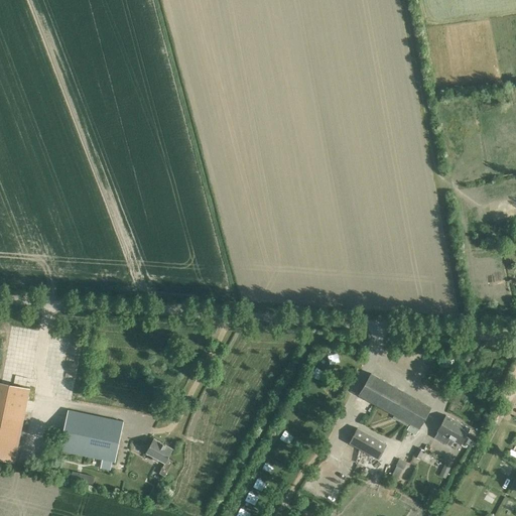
[(431,407),(370,373),(358,394),(419,428),(431,407)]
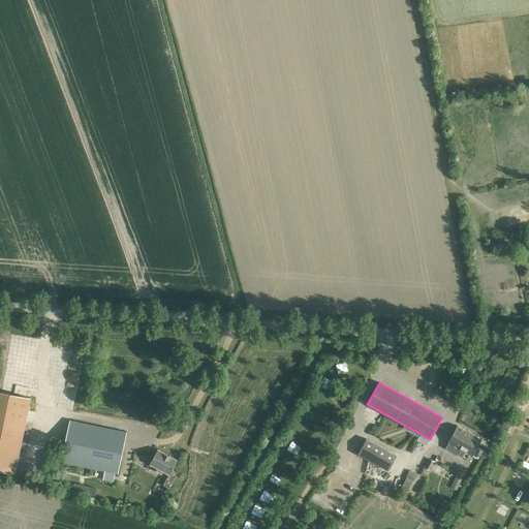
[(0,469),(14,473),(30,400),(0,393),(0,469)]
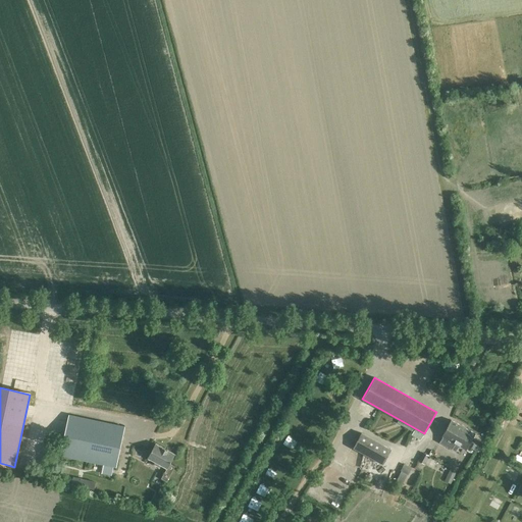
[(123,427),(68,415),(60,456),(103,465),(101,473),(111,475),(113,467),(115,467),(123,427)]
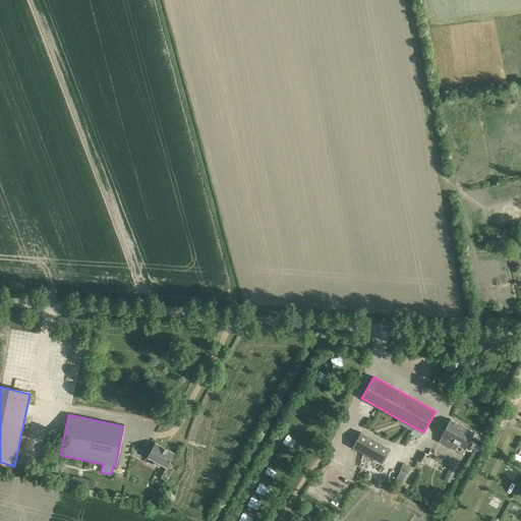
[(468,451),(472,443),(470,441),(474,432),(450,419),(441,436),(442,436),(439,442),(451,448),(454,443),(465,449),(468,451)]
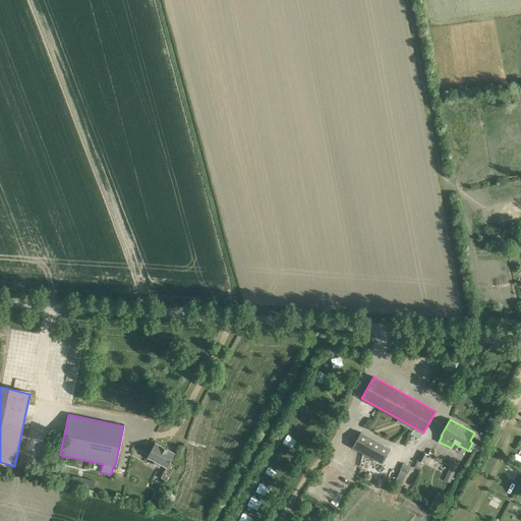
[(390,449),(360,432),(352,447),(382,463),(390,449)]
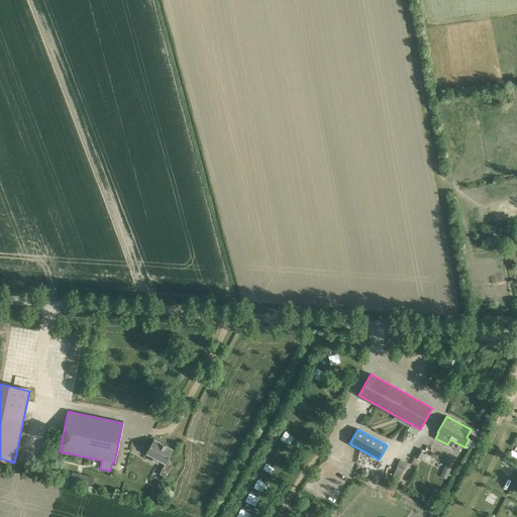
[(165,477),(170,467),(174,460),(169,458),(173,450),(153,439),(145,453),(153,457),(152,460),(158,463),(159,460),(165,463),(159,474),(165,477)]
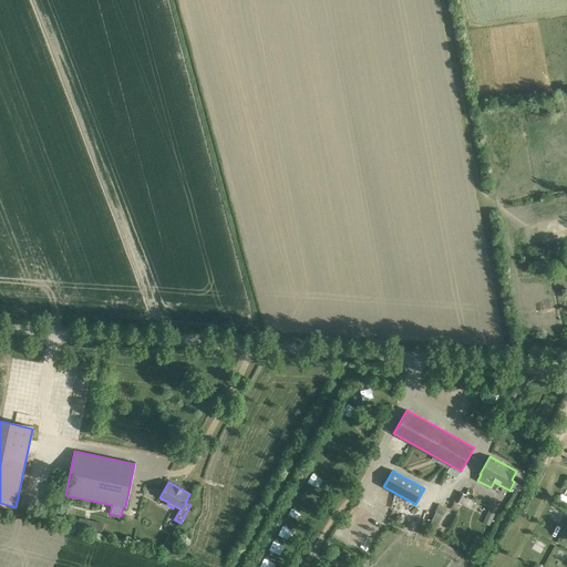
[(455,502),(461,505),(466,496),(460,493),(455,502)]
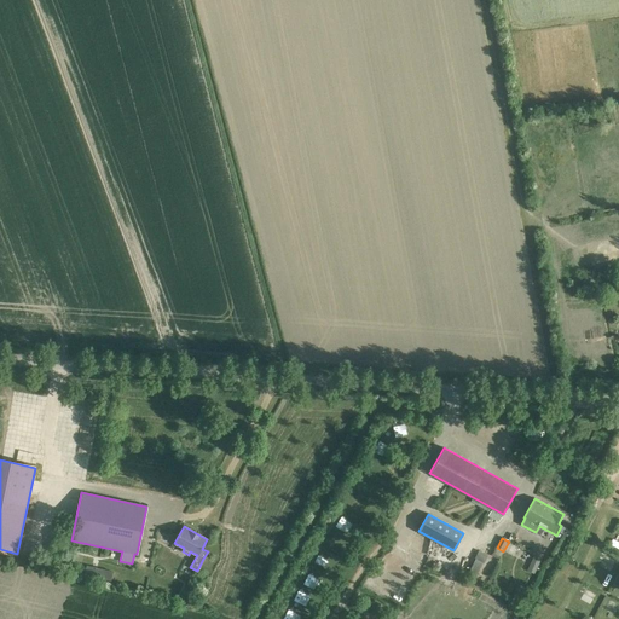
[(541,560),(533,556),(527,571),(533,573),(541,560)]
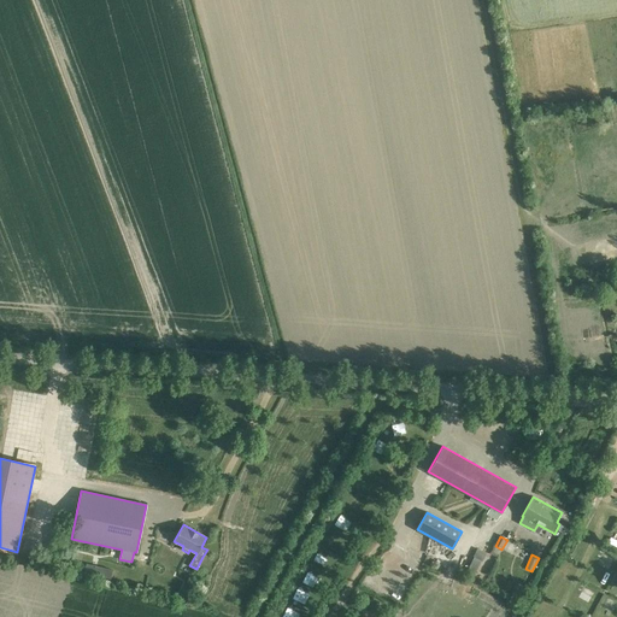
[(482,560),(474,557),(466,571),(474,575),(482,560)]
